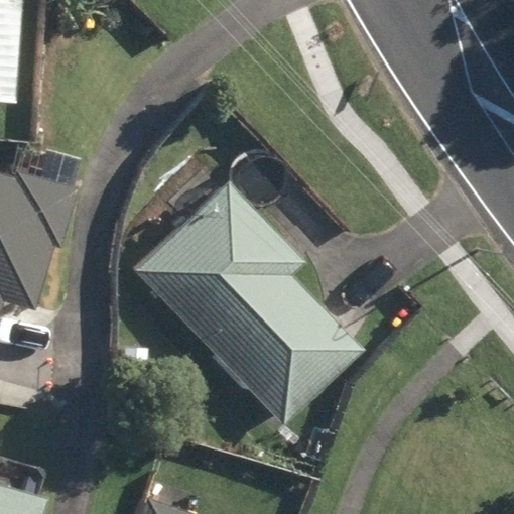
[(0,100),(15,102),(23,0),(0,0),(0,100)]
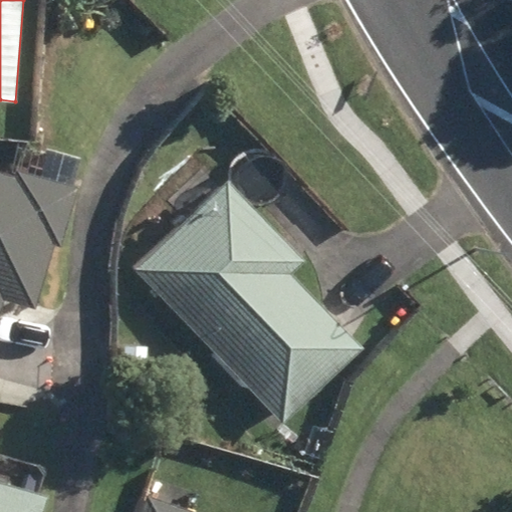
[(0,309),(3,298),(34,307),(52,243),(59,246),(76,189),(15,171),(12,182),(0,179),(0,309)]
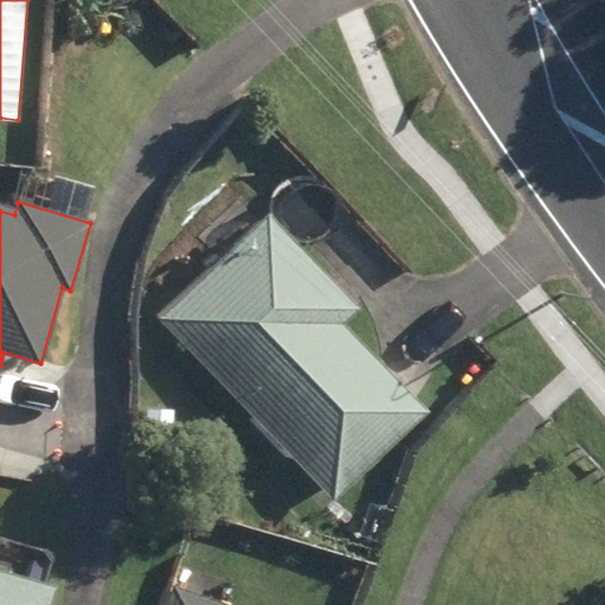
[(158,320),(332,501),(425,409),(342,324),(357,309),(266,214),(158,320)]
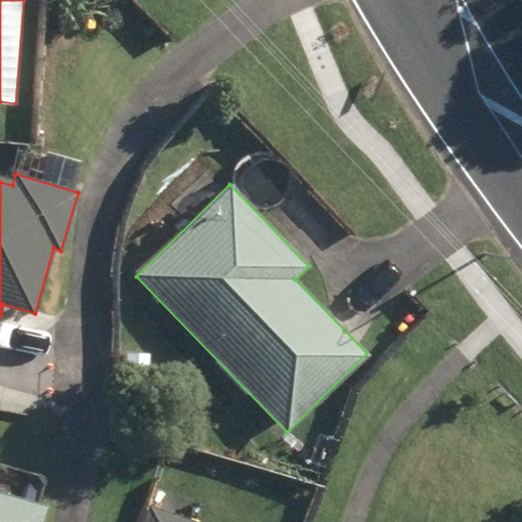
[(41,521),(45,509),(0,494),(0,521),(41,521)]
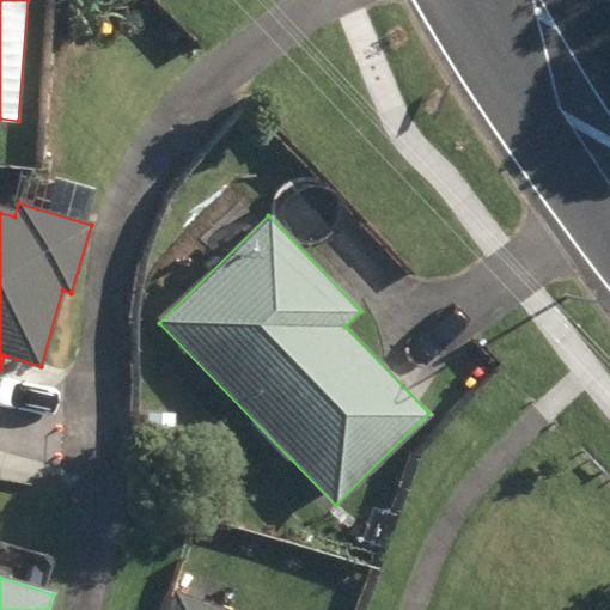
[(230,609),(174,589),(166,609),(230,609)]
